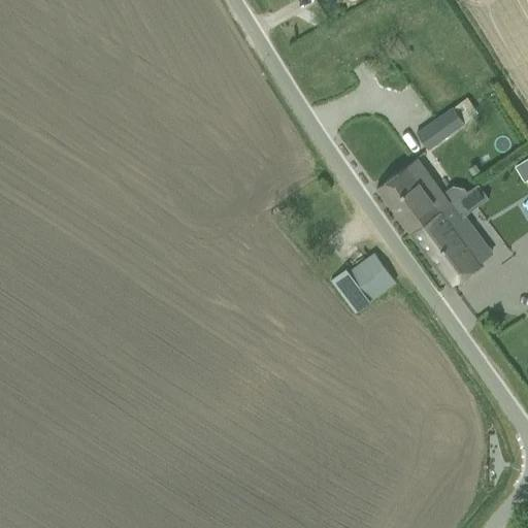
[(417,133),(428,149),(464,122),(454,106),(417,133)]
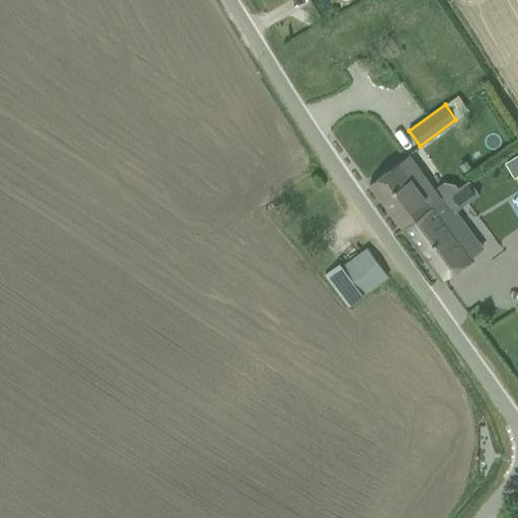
[(517,154),(505,162),(514,177),(517,175),(517,154)]
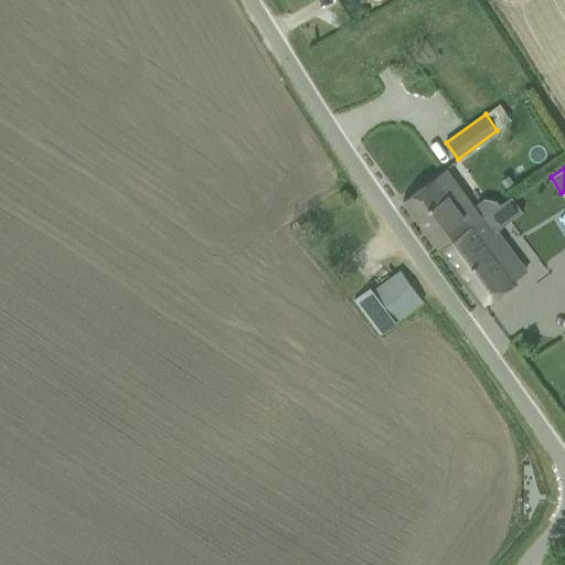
[(403,201),(443,253),(475,230),(468,221),(479,213),(446,169),(420,188),(403,201)]
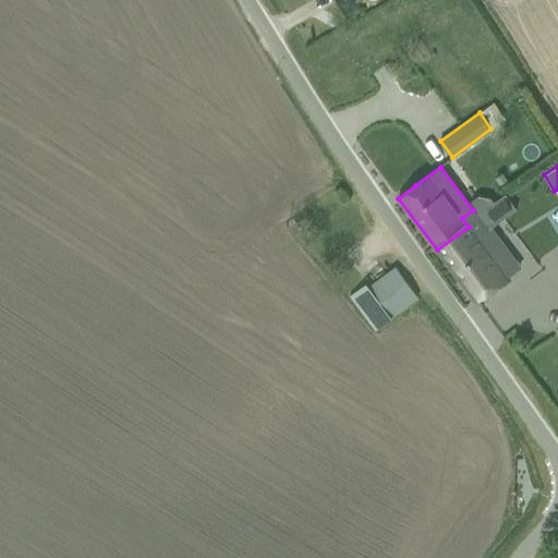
[(469,227),(437,250),(461,281),(475,301),(477,300),(493,288),(508,277),(489,253),(502,244),(490,229),(488,231),(487,229),(517,209),(506,193),(475,214),(473,210),(462,218),(469,227)]
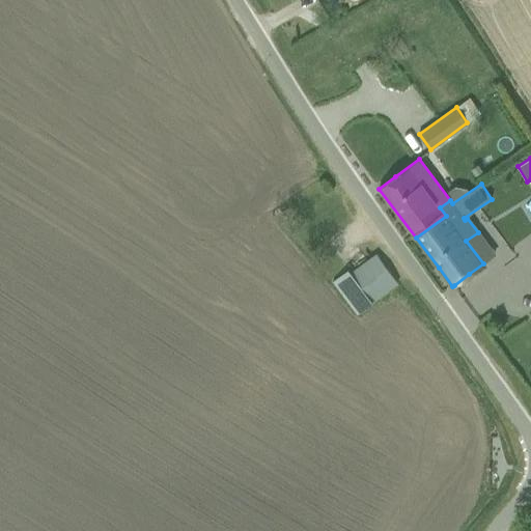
[(493,234),(513,262),(530,249),(530,244),(513,220),(493,234)]
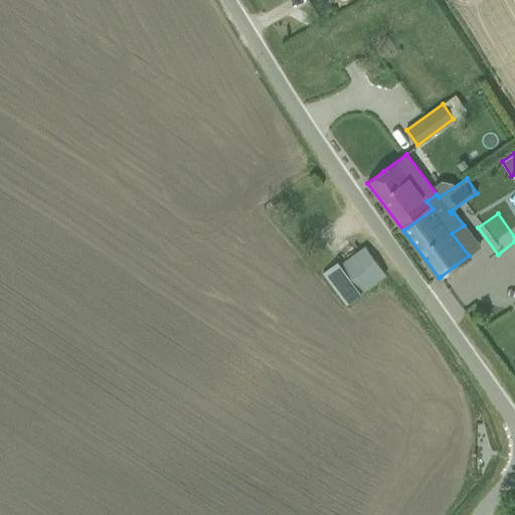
[(337,263),(323,273),(325,274),(328,279),(346,304),(357,296),(358,295),(360,294),(386,275),(368,249),(366,246),(359,251),(353,255),(348,260),(340,266),(339,266),(337,263)]
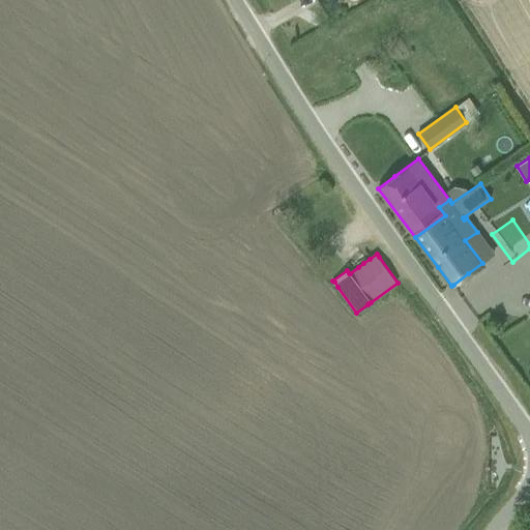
All buildings are outlined.
